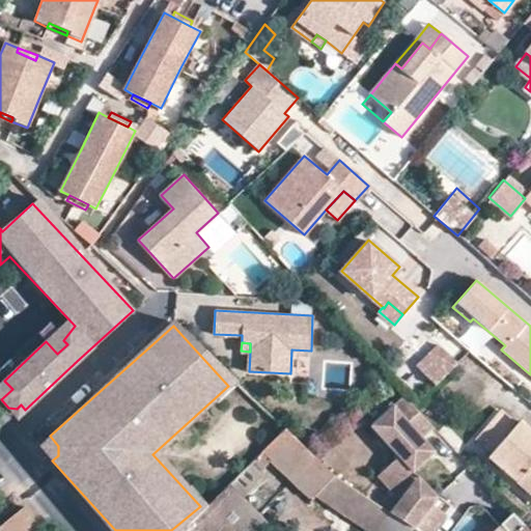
[(436,384),(458,362),(440,343),(418,365),(436,384)]
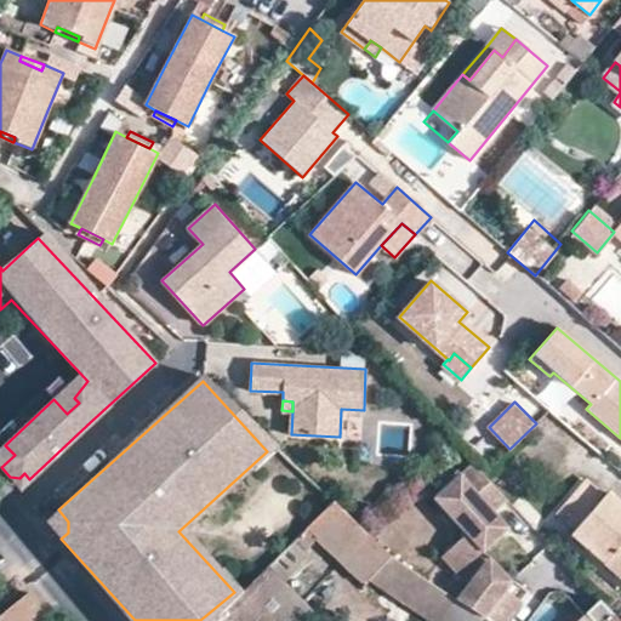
[(507,499),(473,462),(434,499),(483,550),(507,527),(494,512),(507,499)]
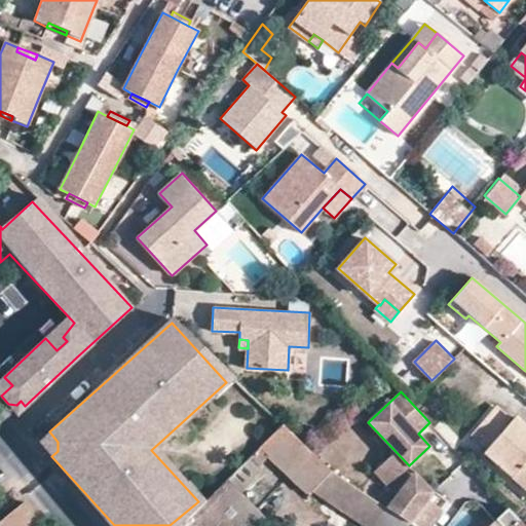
[(16,405),(8,404),(16,414),(25,406),(21,401),(16,405)]
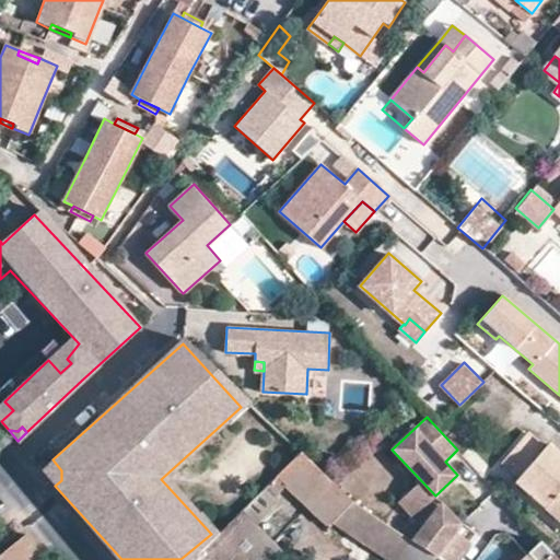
[(559,452),(548,442),(545,446),(527,432),(502,462),(520,477),(516,481),(559,517),(559,452)]
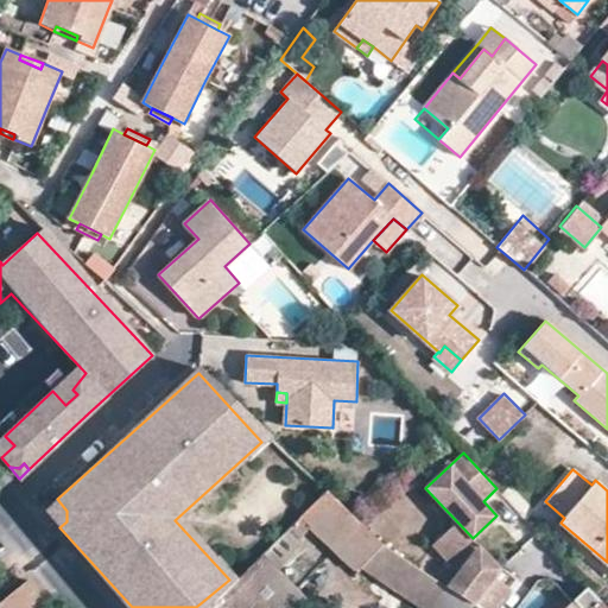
[(329,548),(355,519),(325,491),(289,527),(298,536),(308,529),(329,548)]
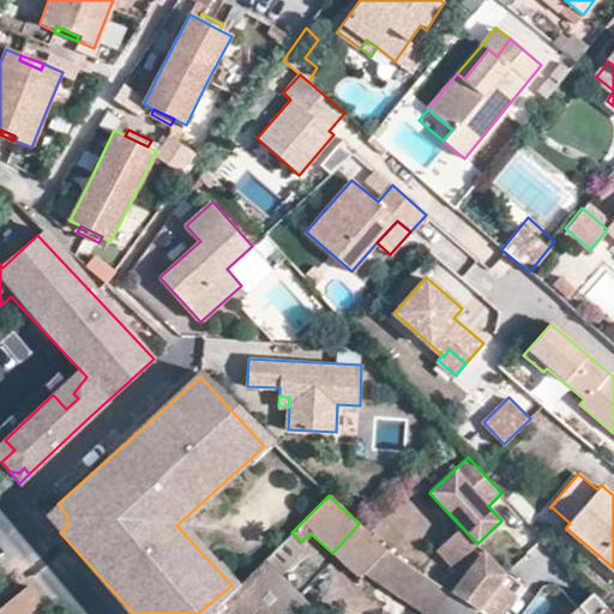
[(67,516),(58,504),(46,516),(60,533),(67,527),(67,516)]
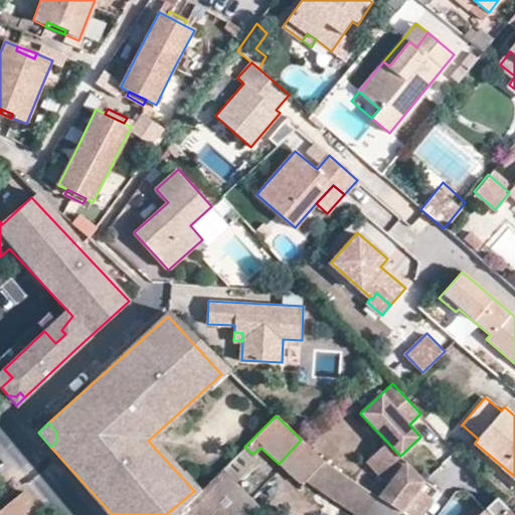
[(304,481),(323,461),(301,440),(279,464),(301,484),(304,481)]
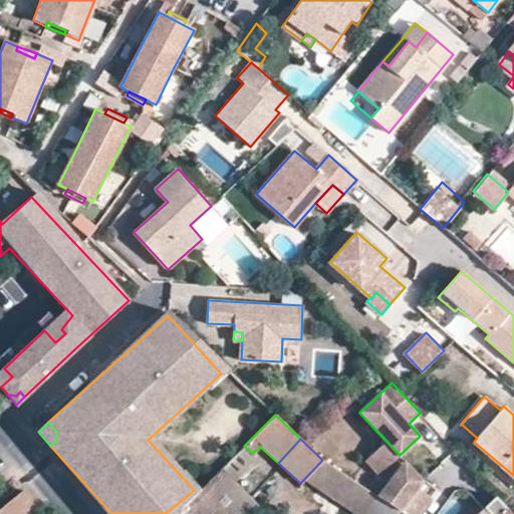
[(423,481),(387,442),(365,461),(388,484),(379,496),(405,513),(421,513),(433,497),(419,487),(423,481)]
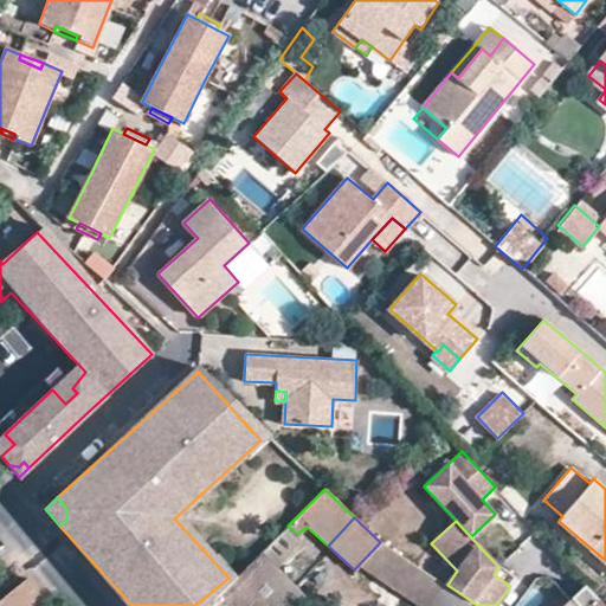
[(380,542),(358,566),(418,605),(427,605),(444,585),(380,542)]
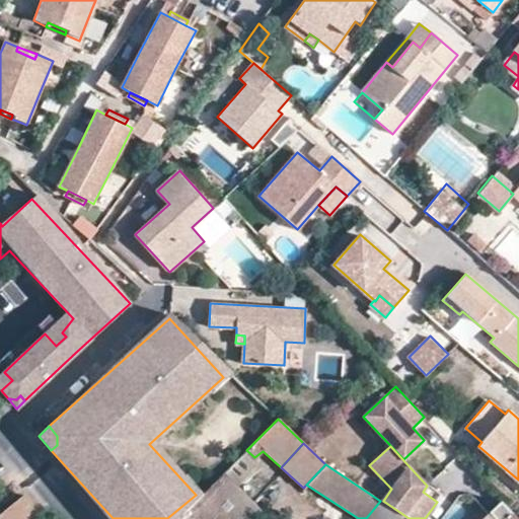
[(167,518),(249,518),(260,511),(223,469),(196,495),(167,518)]
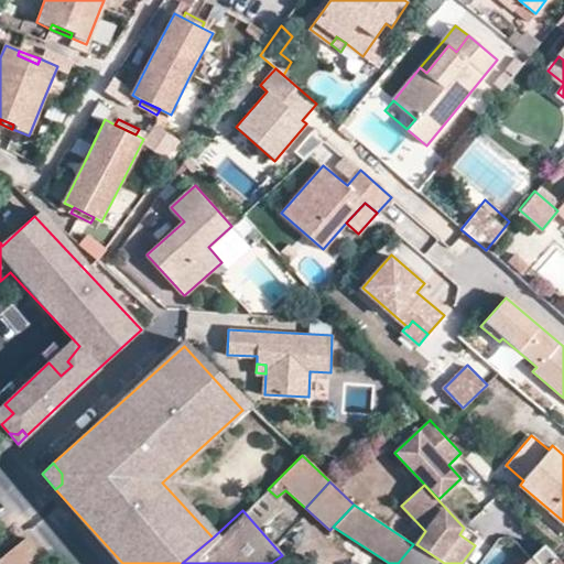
[(503,554),(511,563),(524,563),(544,544),(530,529),(503,554)]
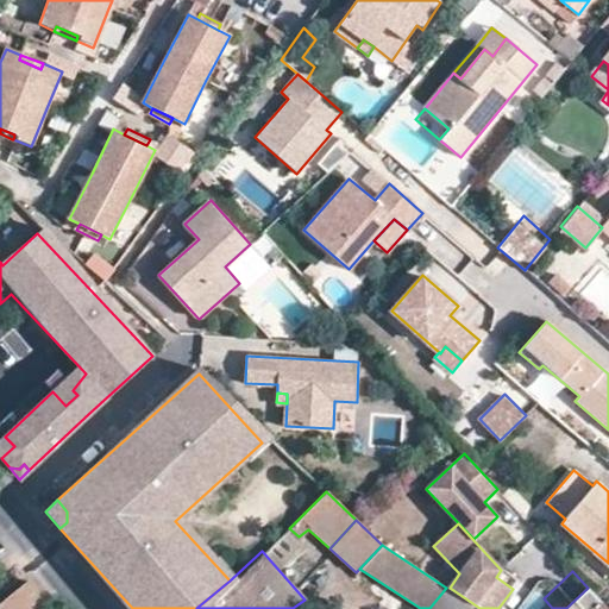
[(0,608),(38,608),(46,602),(29,581),(4,600),(0,602),(0,608)]
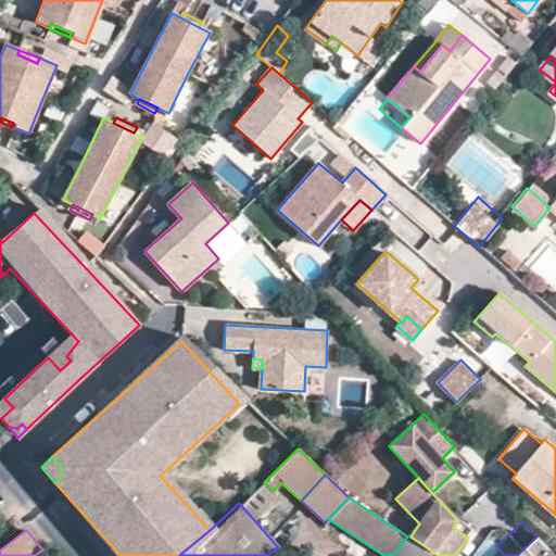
[(407,536),(392,555),(430,555),(432,554),(407,536)]
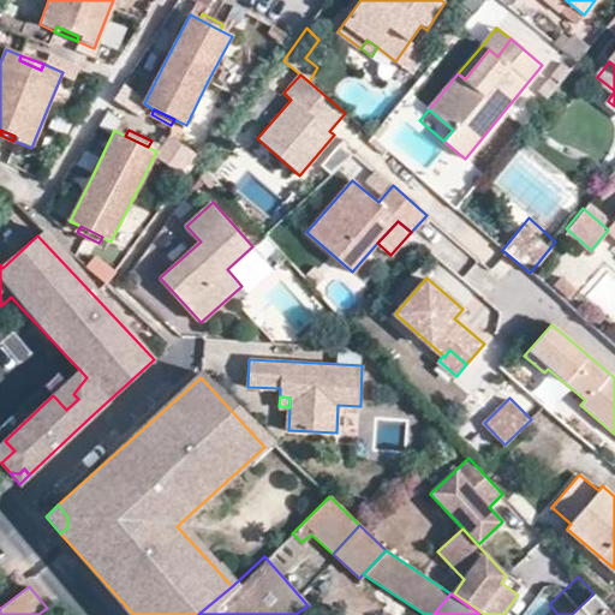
[(613,614),(593,593),(572,614),(613,614)]
